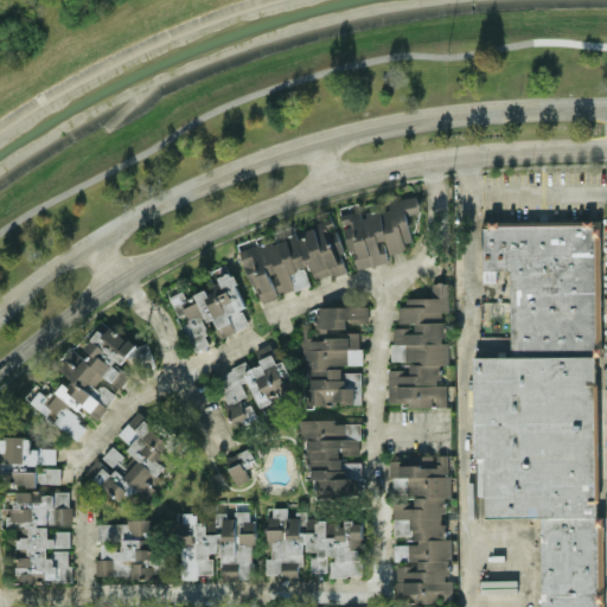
[(353,269),(389,262),(387,251),(414,246),(407,213),(420,211),(417,196),(388,200),(389,208),(363,213),(363,210),(343,213),(353,269)]
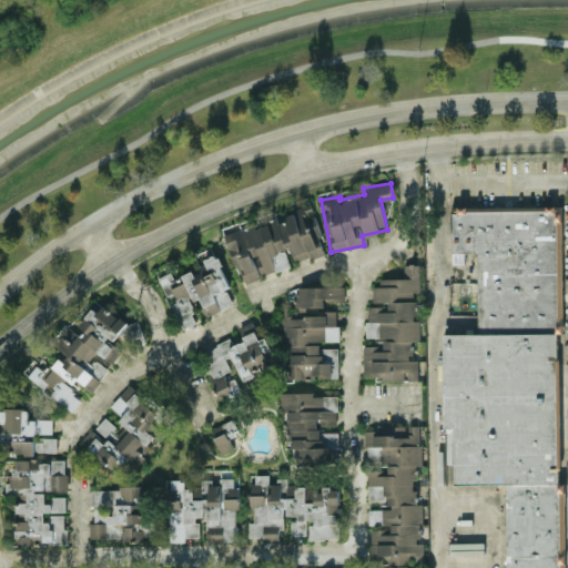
[(563,567),(558,214),(556,214),(556,205),(452,206),(452,263),(465,263),(465,253),(477,253),(478,334),(443,334),(444,428),(454,428),(455,484),(506,484),(506,567),(563,567)]
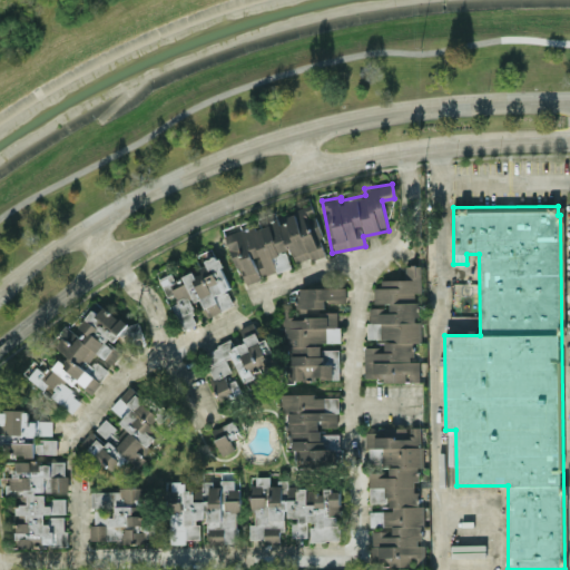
[(228,233),(239,285),(261,281),(259,275),(293,268),(292,263),(325,256),(316,215),(314,215),(312,207),(285,213),(286,220),(228,233)]
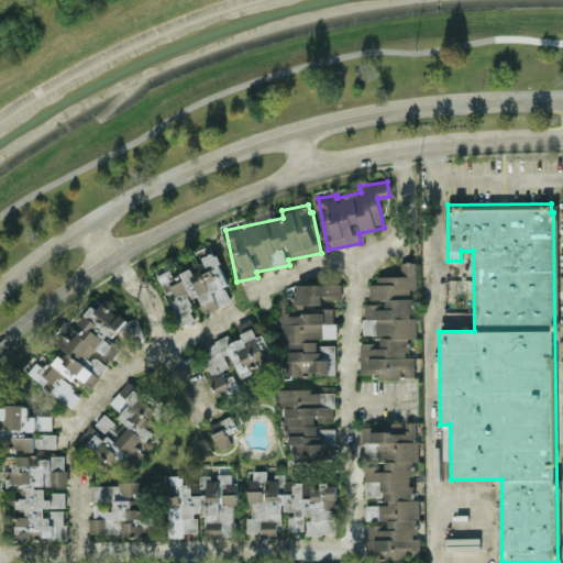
[(232,302),(217,255),(198,261),(200,266),(176,275),(174,268),(157,274),(166,298),(169,297),(179,326),(195,320),(188,298),(198,295),(205,311),(232,302)]
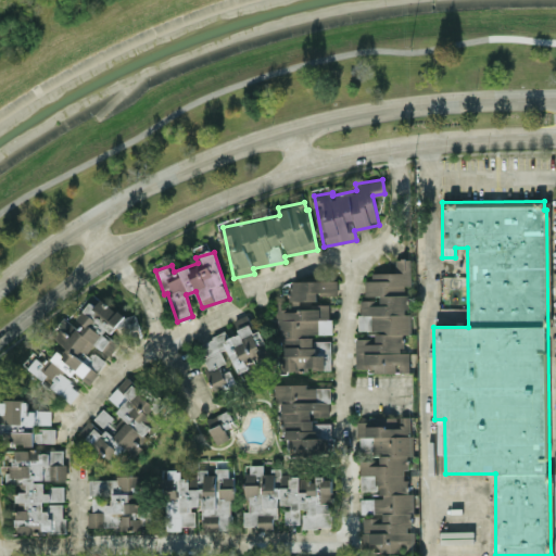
[(355,368),(374,369),(374,371),(408,374),(409,353),(403,352),(404,333),(411,335),(412,314),(408,314),(408,294),(404,294),(404,283),(411,283),(412,260),(395,258),(395,273),(367,272),(366,298),(359,298),(358,330),(376,331),(375,339),(356,338),(355,368)]
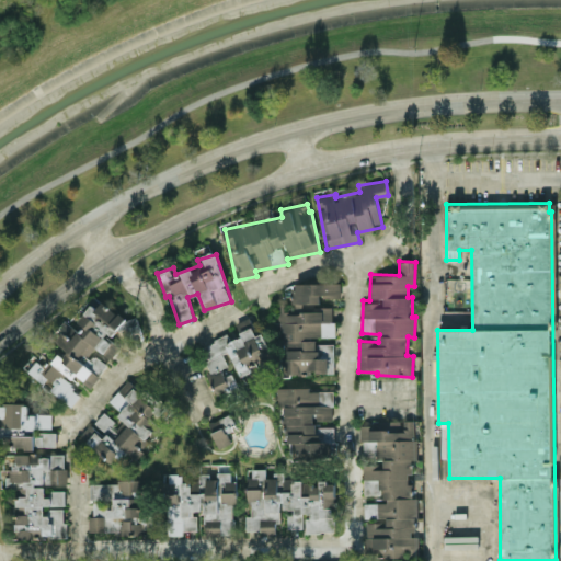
[(340,283),(293,283),(294,305),(321,304),(321,298),(341,298),(340,283)]
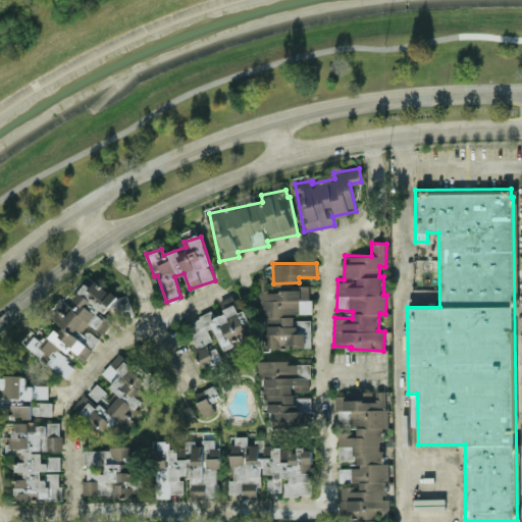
[(28,344),(40,360),(67,377),(73,368),(67,353),(70,350),(86,360),(99,340),(84,330),(88,323),(104,333),(111,322),(98,314),(109,306),(119,312),(131,304),(124,295),(120,298),(94,280),(76,294),(72,300),(58,298),(47,315),(63,325),(40,340),(33,335),(28,344)]
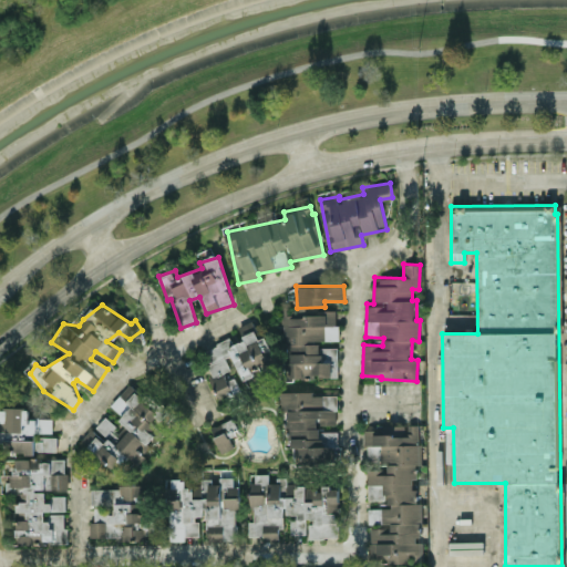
[(338,377),(337,347),(320,348),(320,341),(338,340),(337,312),(290,313),(290,307),(284,307),(286,379),(338,377)]
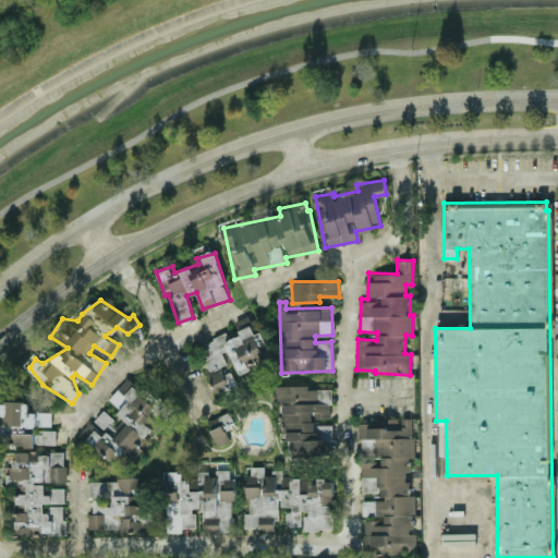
[(199,348),(216,393),(225,391),(228,388),(235,385),(231,372),(223,374),(218,367),(226,362),(222,352),(229,349),(239,374),(251,370),(257,367),(265,364),(273,359),(262,330),(255,334),(249,316),(235,320),(240,335),(230,338),(226,332),(215,337),(199,348)]
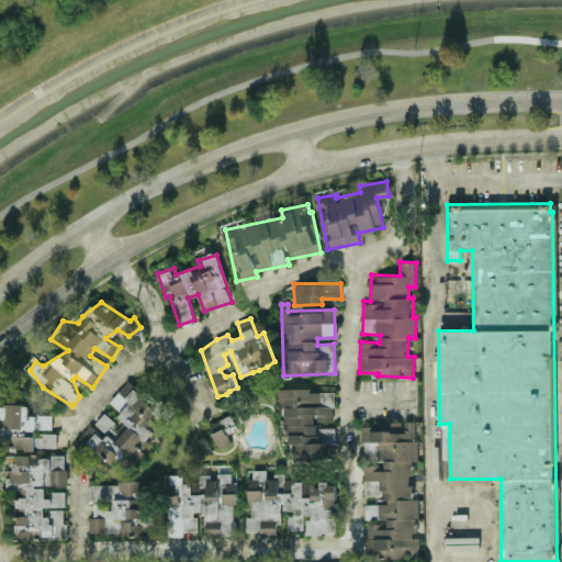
[(114,465),(126,451),(134,458),(160,428),(149,418),(158,408),(127,382),(110,402),(122,413),(119,416),(124,422),(120,427),(104,413),(92,426),(91,424),(80,436),(114,465)]
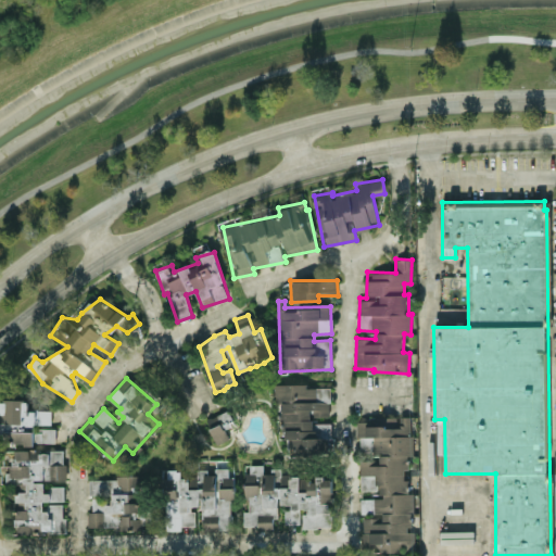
[(330,388),(307,388),(307,384),(275,383),(275,403),(283,403),(282,439),(290,439),(290,454),(329,454),(329,438),(314,438),(315,416),(329,417),(330,388)]
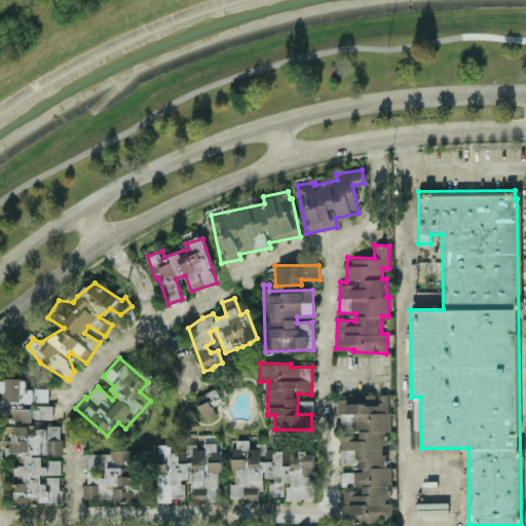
[(52,419),(52,404),(48,404),(49,388),(26,387),(26,378),(0,377),(0,410),(4,410),(4,418),(52,419)]
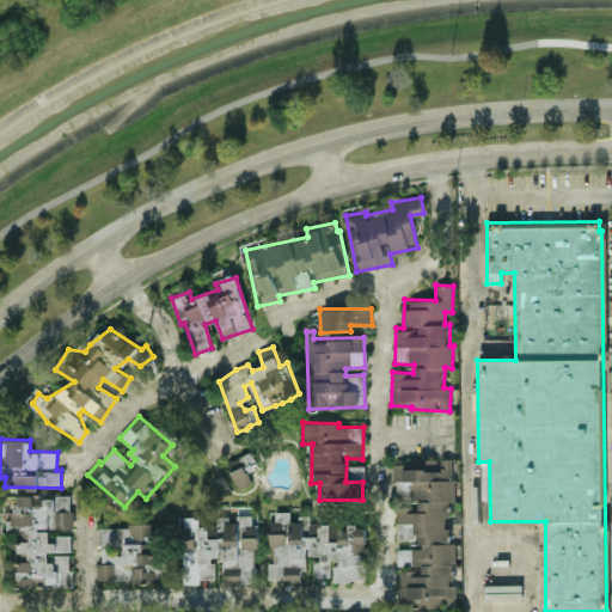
[(252,482),(248,472),(258,466),(251,451),(226,463),(238,489),(252,482)]
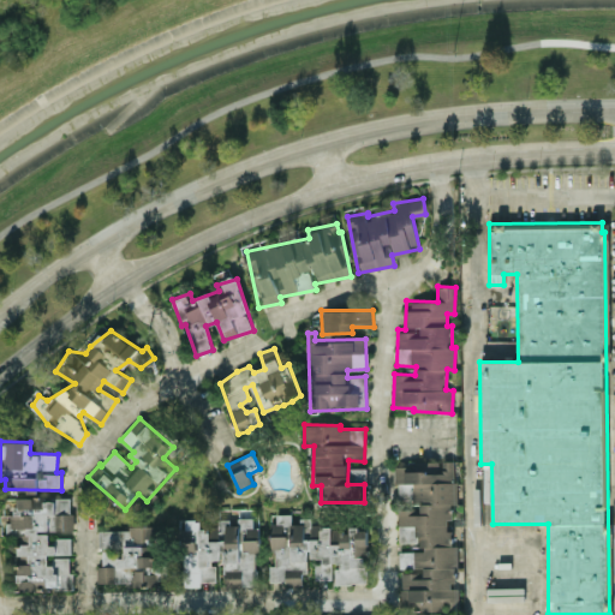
[(457,461),(396,463),(396,503),(399,503),(399,542),(422,541),(422,550),(399,551),(400,569),(401,608),(459,607),(458,545),(449,545),(449,519),(458,519),(457,461)]
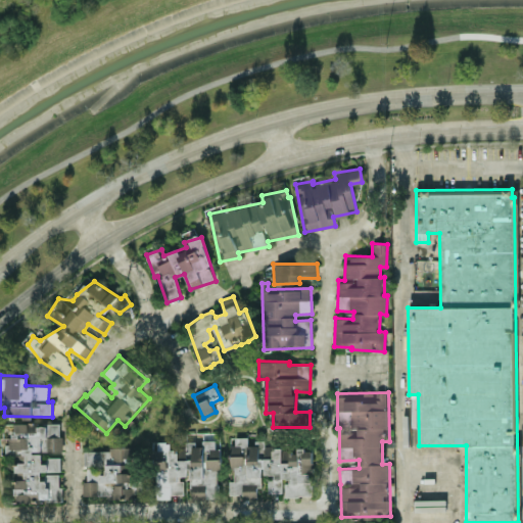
[(16,503),(60,500),(59,473),(43,474),(42,471),(60,470),(60,459),(42,460),(42,452),(62,449),(60,422),(8,425),(10,455),(14,455),(15,471),(10,471),(11,482),(15,482),(16,503)]
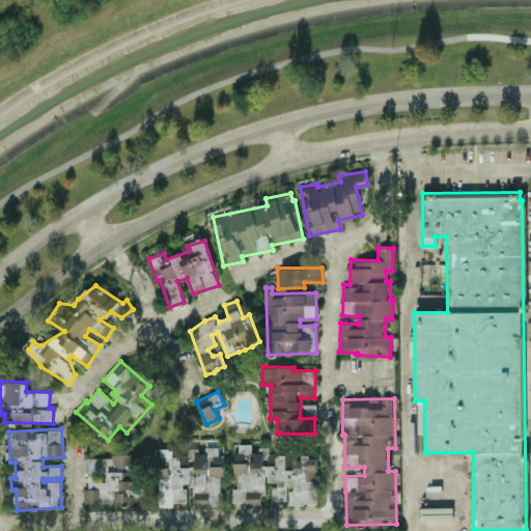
[(232,502),(261,506),(266,481),(274,483),(271,499),(284,501),(287,484),(291,485),(289,501),(313,505),(319,459),(295,455),(292,470),(284,469),(286,454),(277,453),(276,466),(262,464),(264,452),(251,450),(252,445),(239,443),(232,487),(234,488),(232,502)]
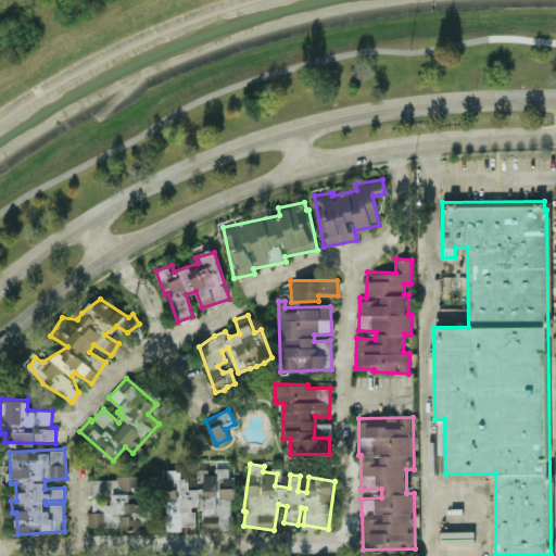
[(165,530),(181,530),(181,526),(194,526),(194,506),(203,506),(203,530),(231,530),(231,497),(234,497),(234,468),(212,468),(212,469),(199,469),(199,488),(189,488),(189,478),(179,478),(179,469),(165,469),(165,530)]
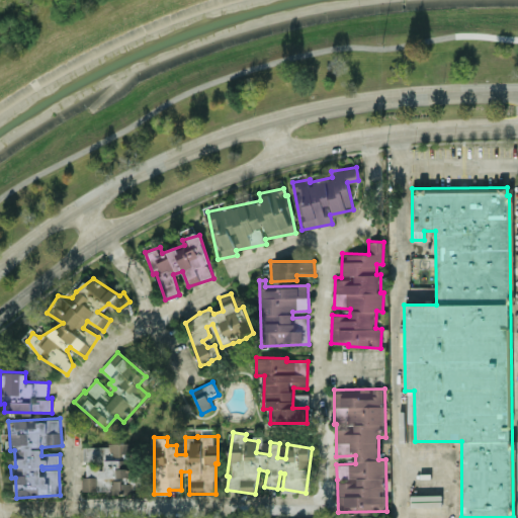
[(82,491),(113,490),(113,493),(140,493),(140,475),(132,475),(132,445),(83,445),(83,461),(103,460),(103,463),(86,464),(86,476),(82,476),(82,491)]
